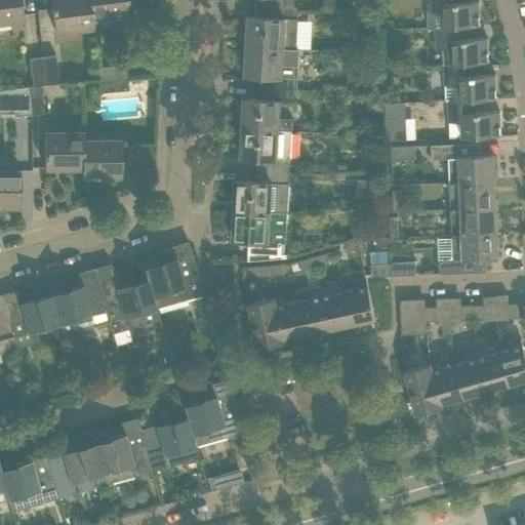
[(0,0),(0,22),(23,19),(21,5),(19,0),(0,0)]
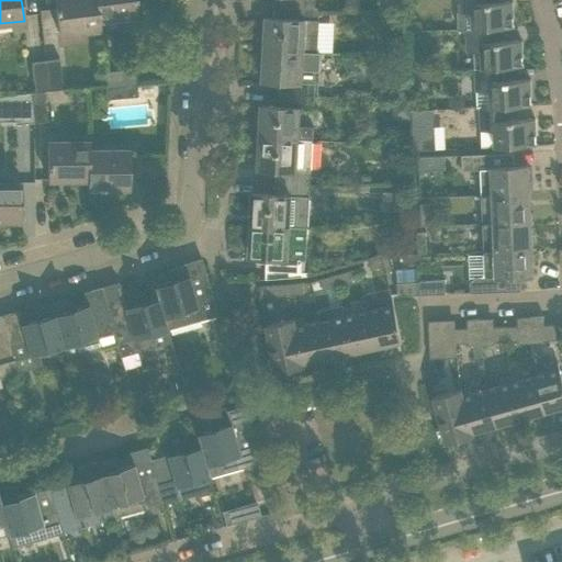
[(94,0),(53,0),(58,34),(99,30),(98,20),(94,0)]
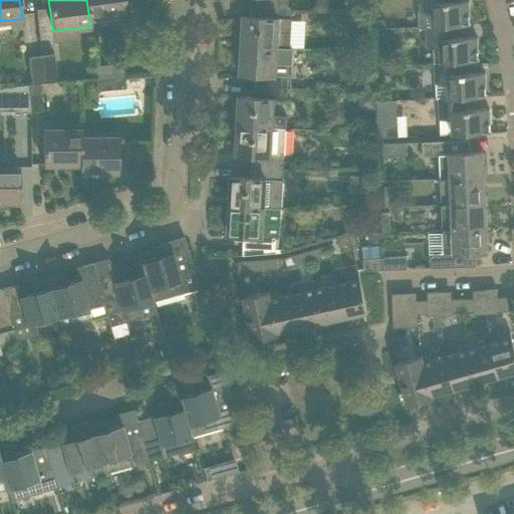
[(86,0),(89,18),(106,16),(126,14),(124,0),(86,0)]
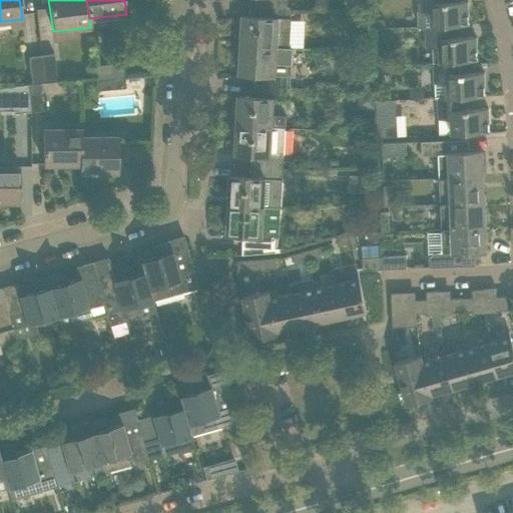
[(443,0),(417,0),(418,28),(425,27),(452,26),(468,25),(467,1),(444,2),(443,0)]
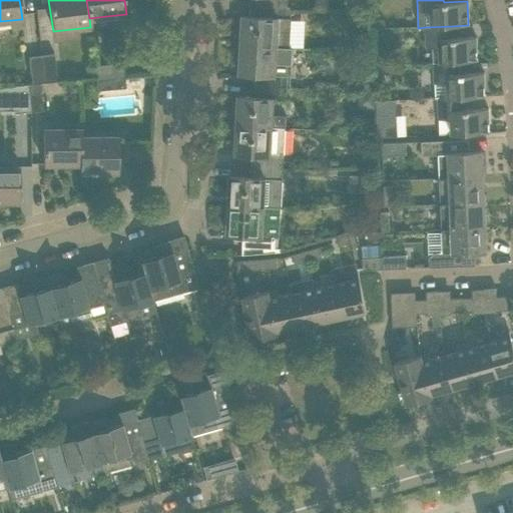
[(242,16),(240,45),(276,47),(289,47),(292,7),(287,7),(255,5),(254,17),(242,16)]
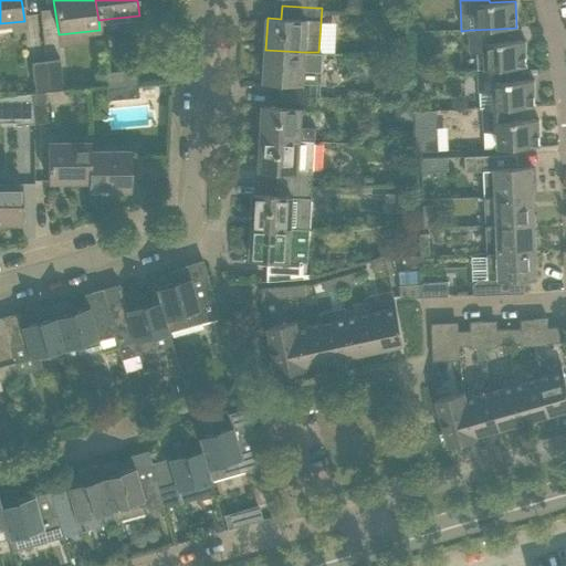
[(423,20),(412,20),(413,31),(423,31),(423,20)]
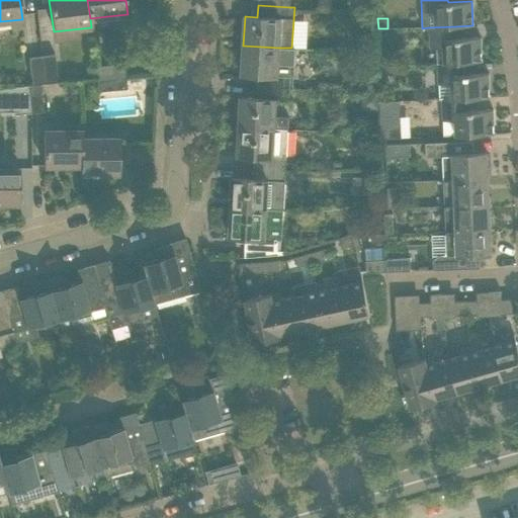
[(456,38),(456,26),(429,27),(430,49),(443,48),(443,63),(443,64),(463,63),(482,62),(481,37),(456,38)]
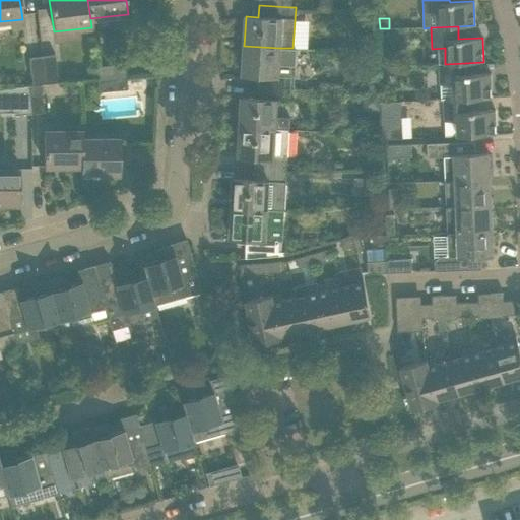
[(361,39),(361,53),(373,54),(373,39),(361,39)]
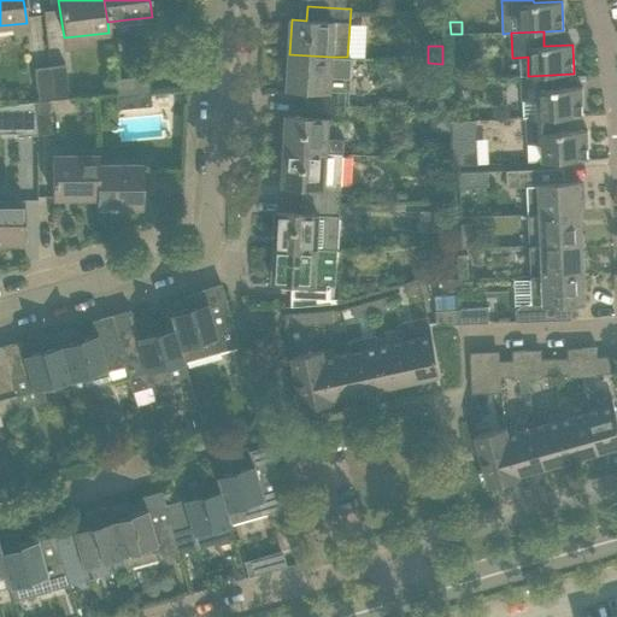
[(331,57),(289,54),(288,89),(307,90),(306,104),(345,106),(356,106),(357,95),(346,94),(346,90),(329,89),(331,57)]
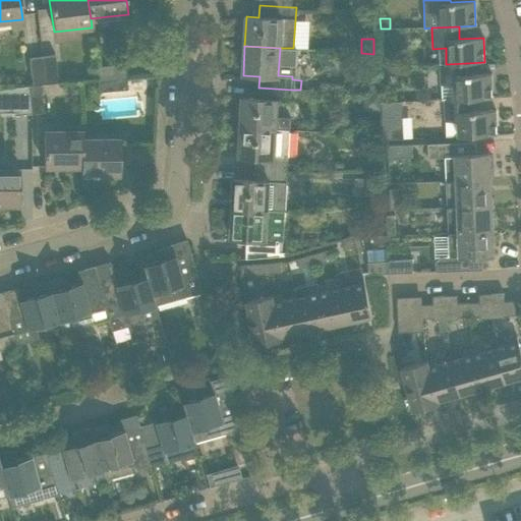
[(54,55),(42,56),(46,83),(58,82),(54,55)]
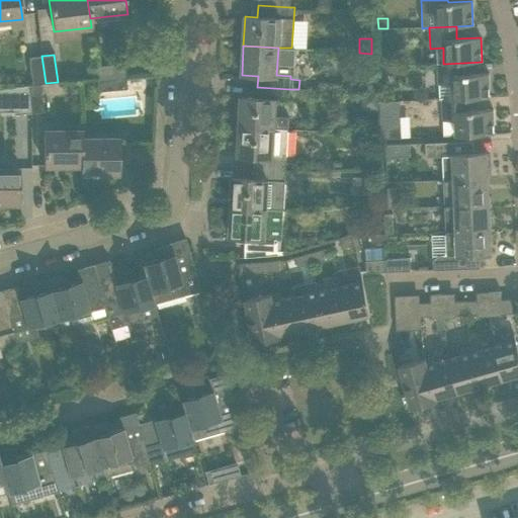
[(46,83),(41,56),(28,58),(32,85),(39,84),(46,83)]
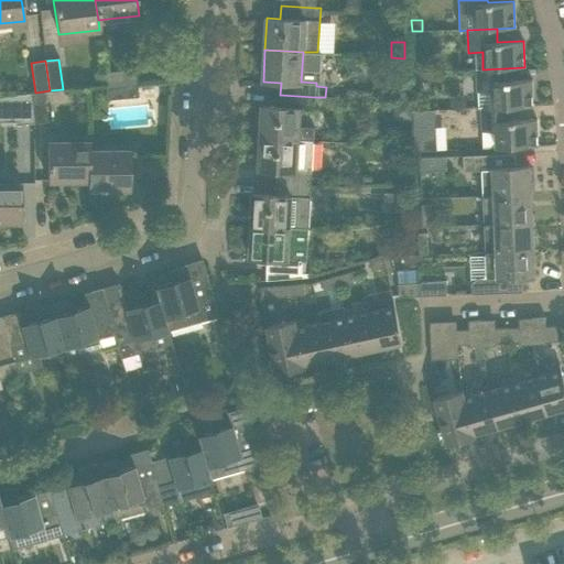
[(483,69),(483,68),(476,68),(478,108),(480,108),(491,108),(510,107),(532,106),(531,80),(506,82),(505,68),(483,69)]
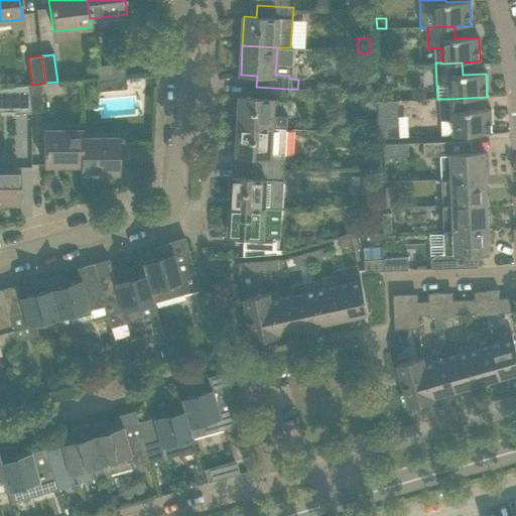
[(123,63),(103,66),(96,67),(97,80),(125,77),(123,63)]
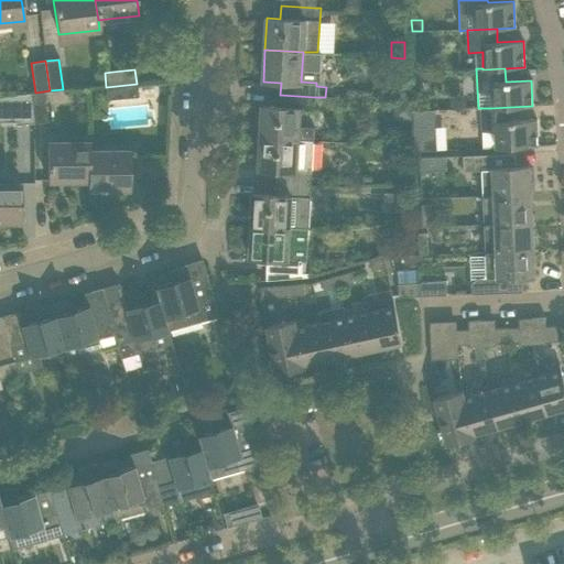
[(93,74),(94,88),(106,87),(105,73),(105,72),(93,74)]
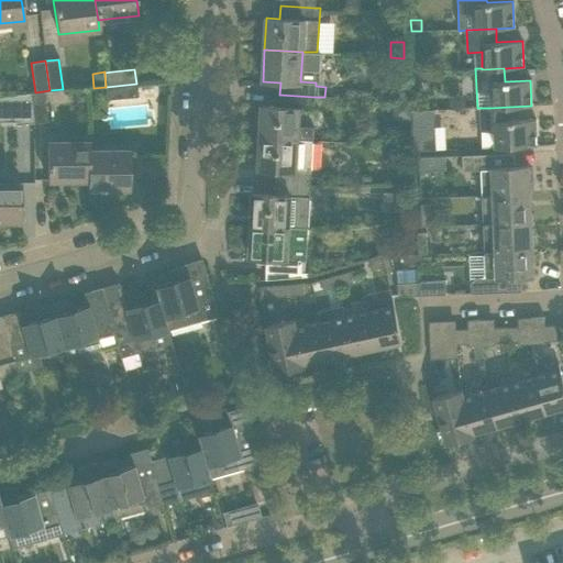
[(136,84),(106,87),(108,100),(138,97),(136,84)]
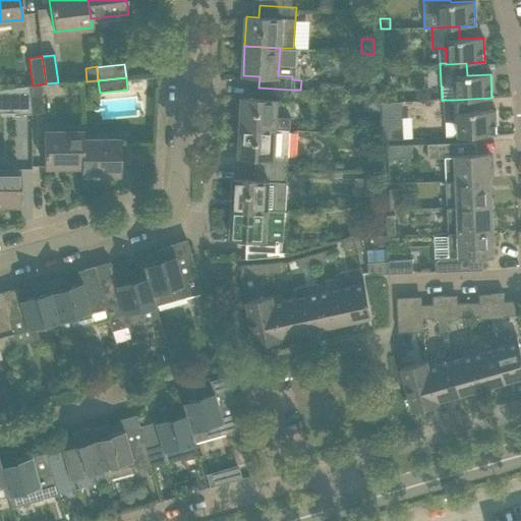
[(367,78),(367,93),(380,93),(380,78),(367,78)]
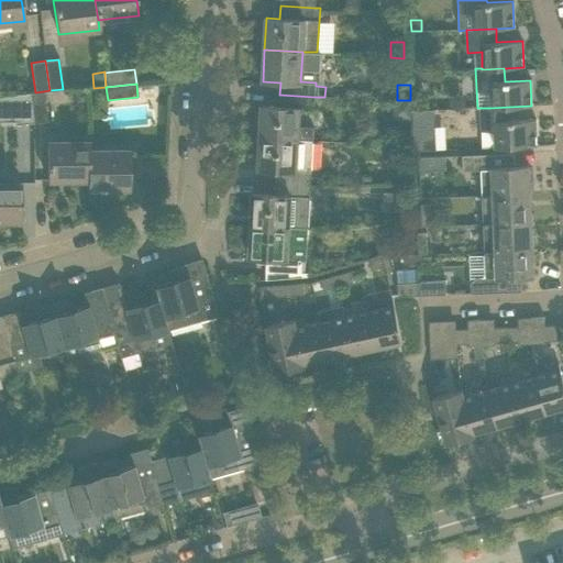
[(43,91),(35,92),(30,92),(33,123),(47,121),(43,91)]
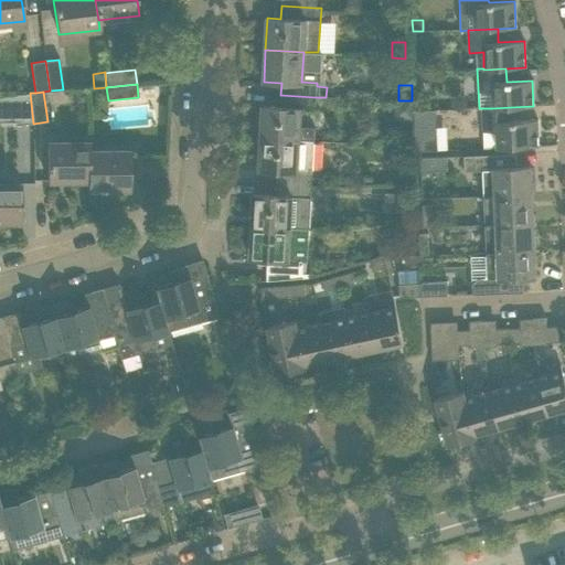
[(16,95),(12,95),(17,126),(33,124),(30,93),(16,95)]
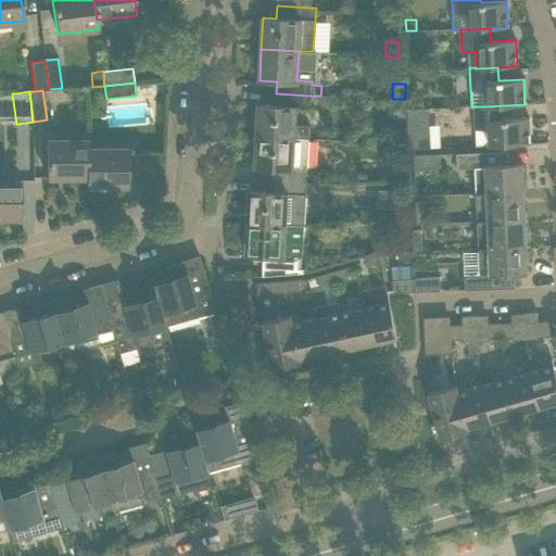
[(311,96),(276,93),(276,105),(257,104),(256,136),(308,139),(308,125),(295,124),(297,109),(311,109),(311,96)]
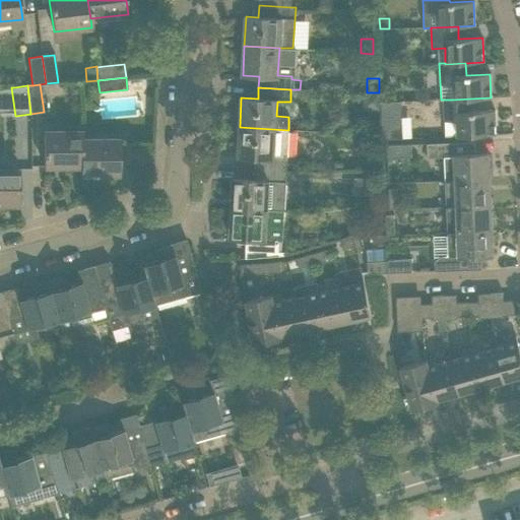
[(363,94),(362,112),(378,113),(379,95),(363,94)]
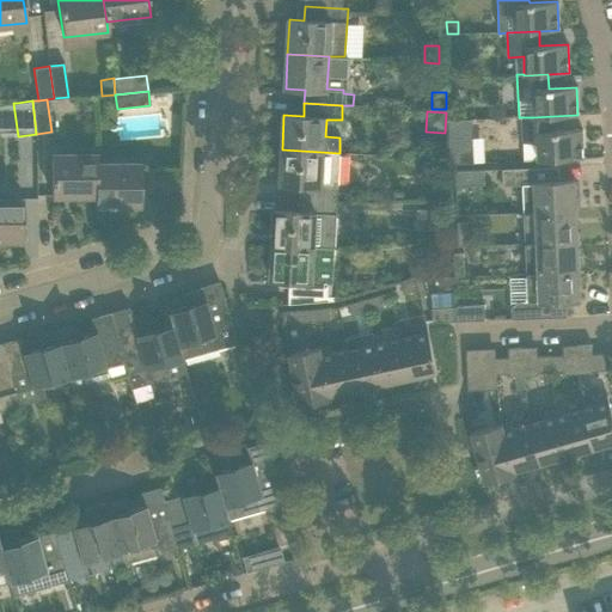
[(533,117),(521,117),(524,161),(560,159),(583,158),(582,129),(554,130),(554,116),(533,117)]
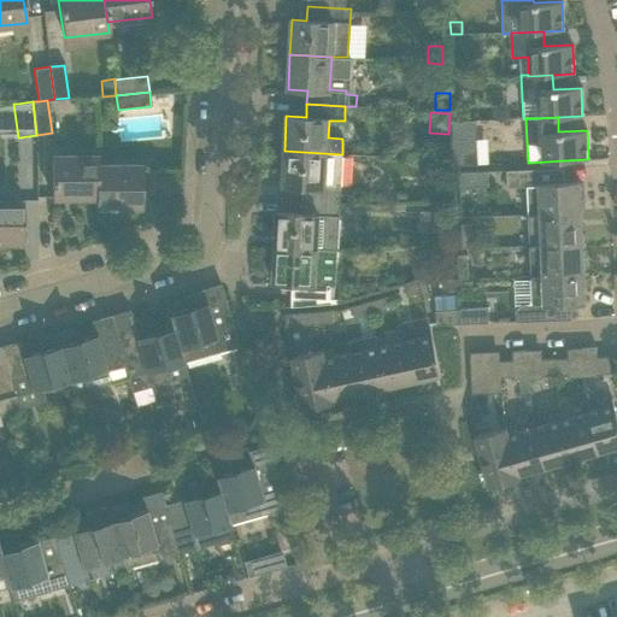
[(456,165),(479,164),(477,122),(453,123),(456,165)]
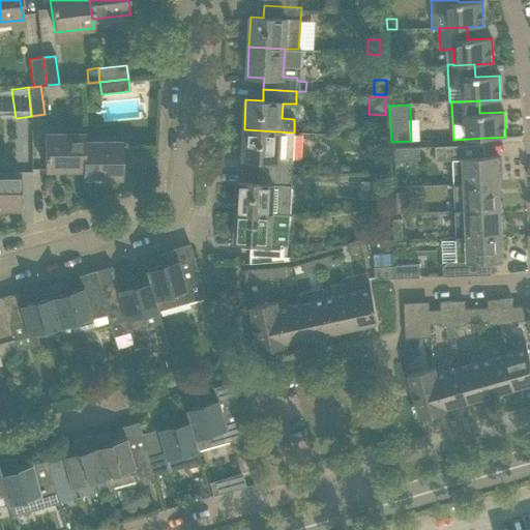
[(294,133),(244,129),(242,159),(259,160),(259,172),(291,174),(294,133)]
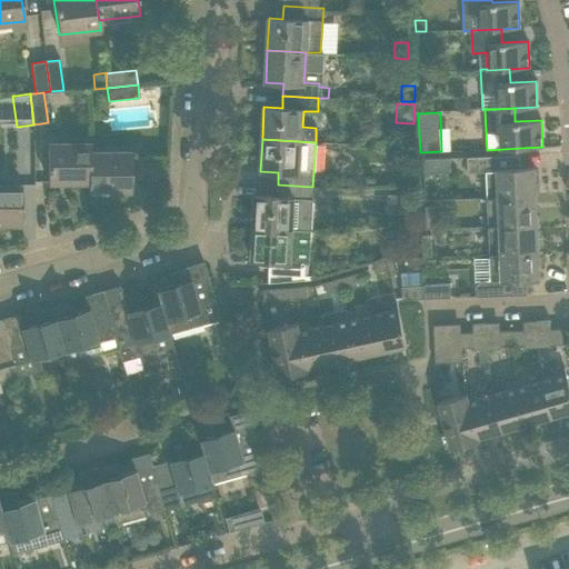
[(89,152),(91,152),(91,145),(47,145),(48,182),(88,181),(89,181),(89,152)]
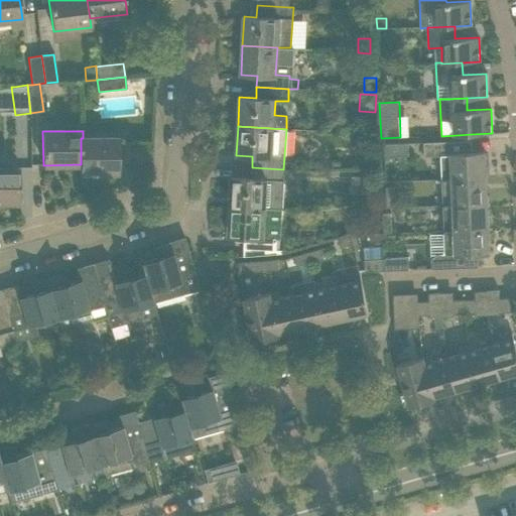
[(368,147),(362,132),(349,138),(355,152),(368,147)]
